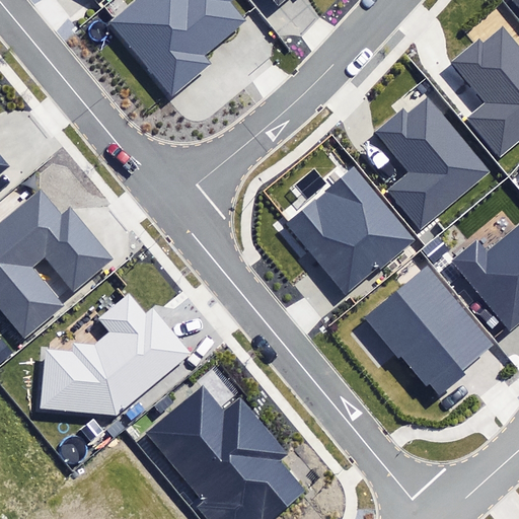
[(137,0),(110,22),(172,96),(212,63),(206,55),(247,21),(231,1),(232,0),(137,0)]
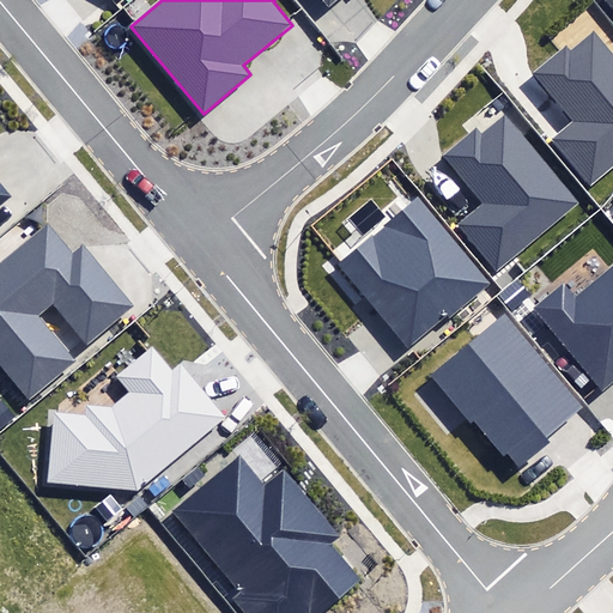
[(552,138),(590,184),(612,165),(612,55),(594,34),(572,52),(566,46),(533,73),(574,121),(552,138)]
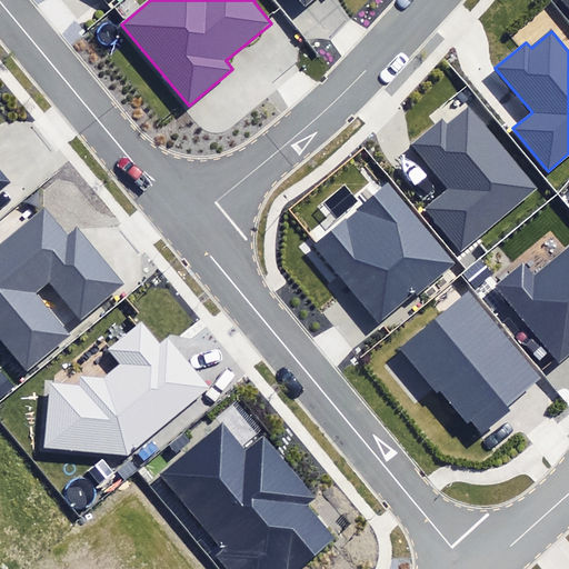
[(422,208),(460,253),(538,189),(469,107),(446,126),(441,119),(410,146),(447,189),(422,208)]
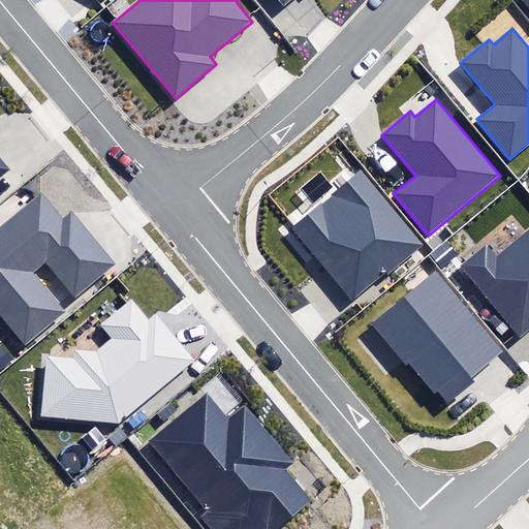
[(0,178),(11,168),(0,155),(0,178)]
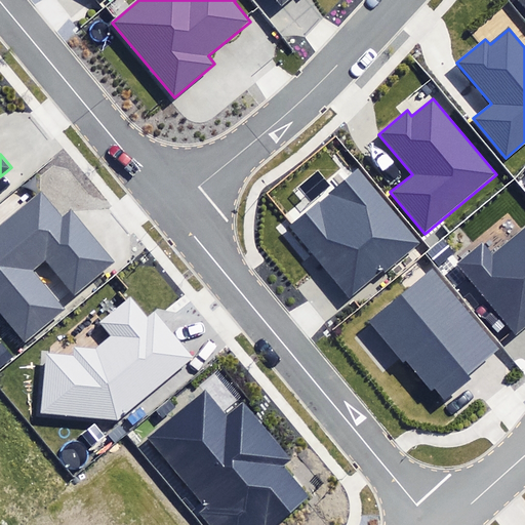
[(418,244),(358,170),(288,227),(349,300),(418,244)]
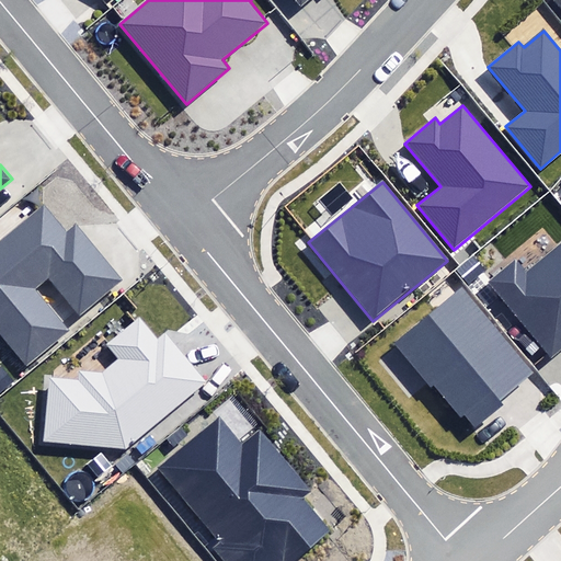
[(0,331),(26,363),(66,330),(33,290),(48,278),(79,316),(123,281),(76,222),(67,229),(45,202),(0,239),(0,331)]
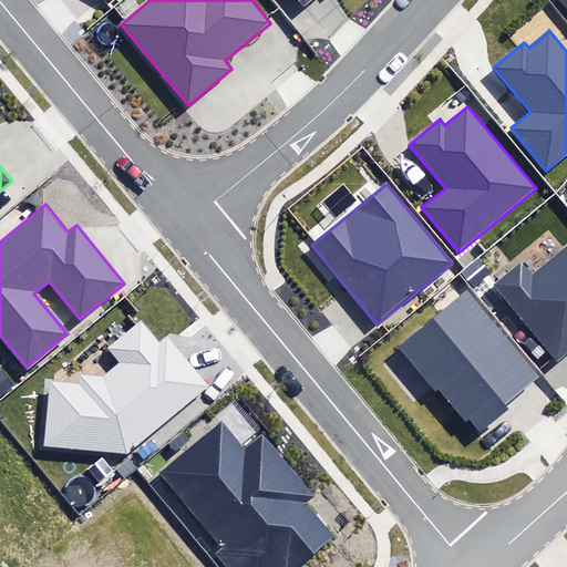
[(495,286),(557,360),(566,352),(566,247),(534,276),(523,263),(495,286)]
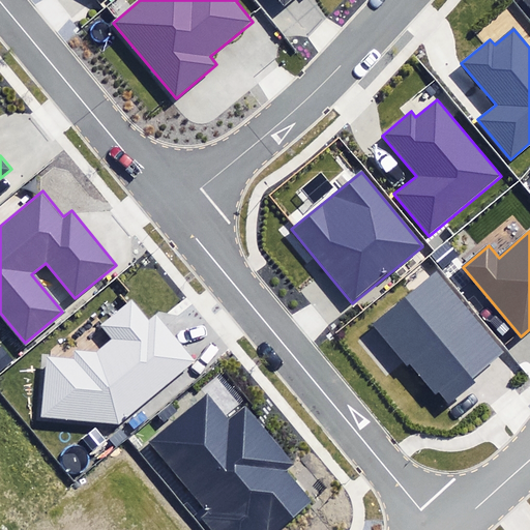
[(508,352),(438,270),(374,324),(408,365),(410,363),(436,393),(439,391),(448,402),(508,352)]
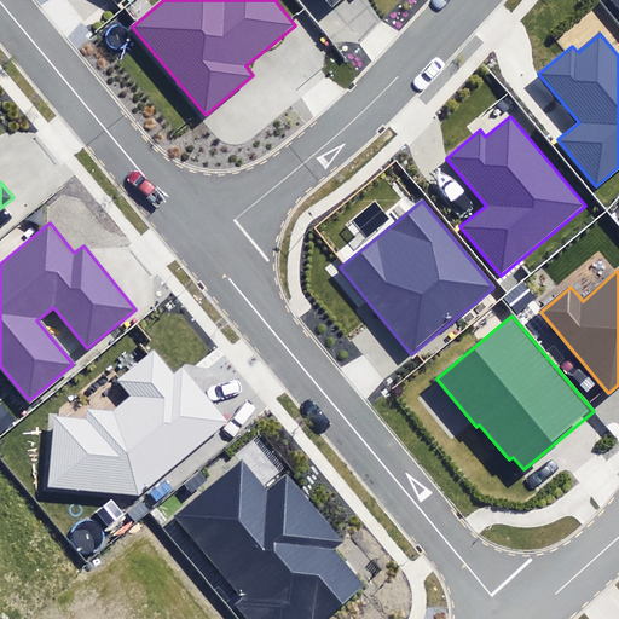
[(55,416),(47,487),(140,496),(229,423),(183,368),(173,375),(152,352),(120,379),(134,395),(115,411),(88,409),(87,420),(55,416)]
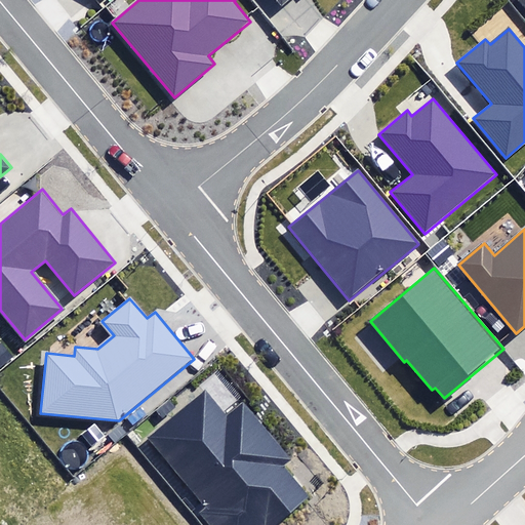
[(203,514),(212,524),(263,524),(264,524),(263,524),(274,524),(310,495),(286,467),(293,460),(242,400),(227,412),(207,390),(150,437),(210,509),(203,514)]
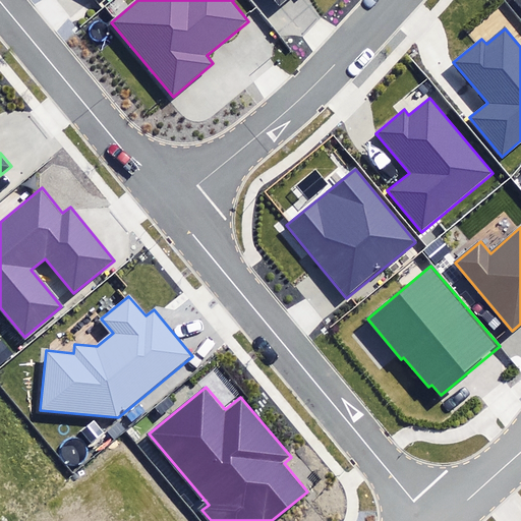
All buildings are outlined.
